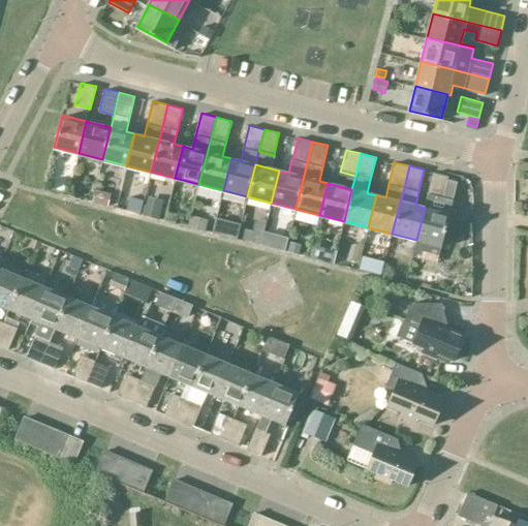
[(97,188),(94,200),(107,204),(111,191),(97,188)]
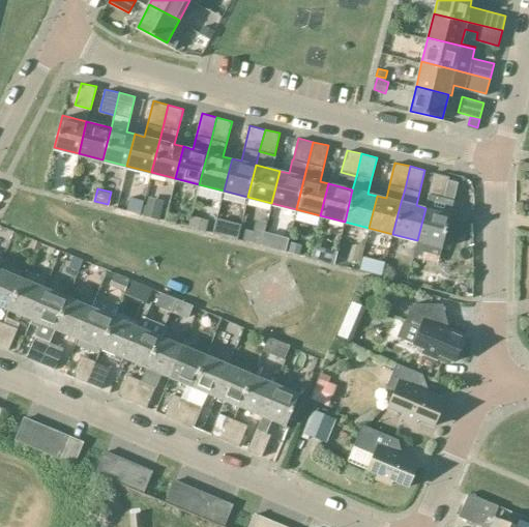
[(149,200),(145,213),(158,217),(163,203),(149,200)]
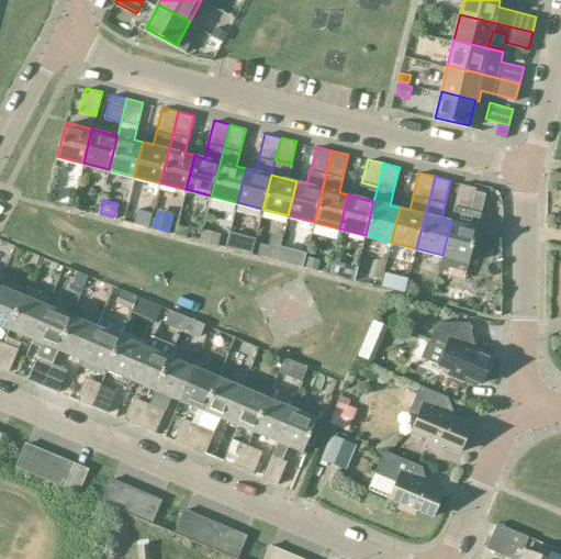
[(477,227),(451,221),(442,255),(468,261),(477,227)]
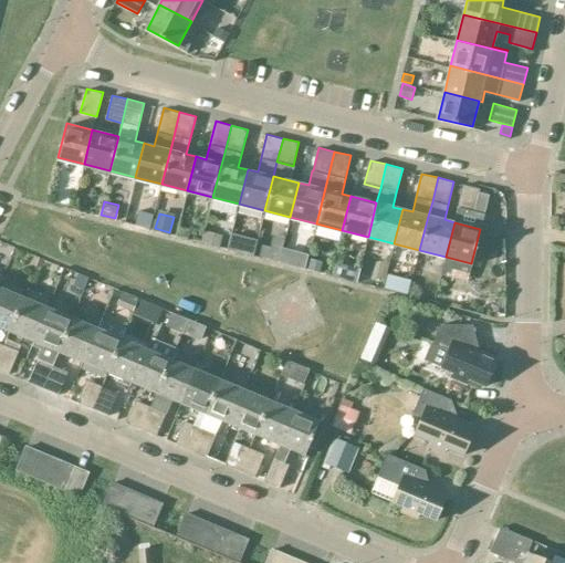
[(207,231),(205,241),(217,244),(220,235),(207,231)]
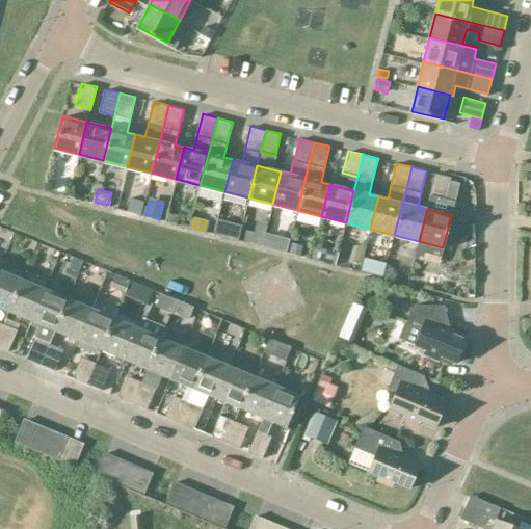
[(219,219),(216,232),(238,238),(241,225),(219,219)]
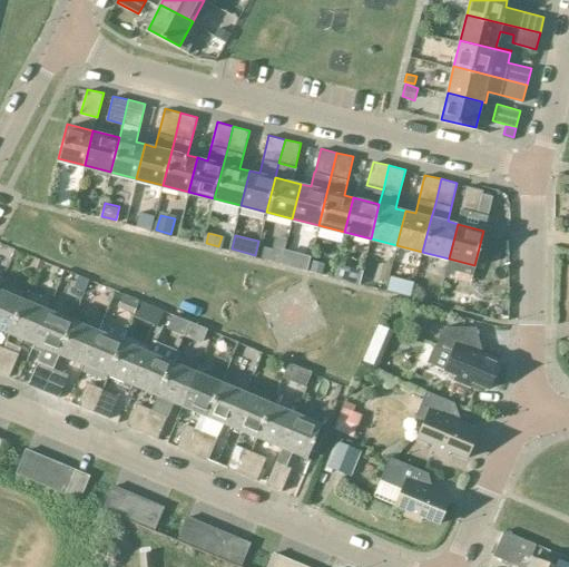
[(266,246),(263,257),(281,262),(284,251),(266,246)]
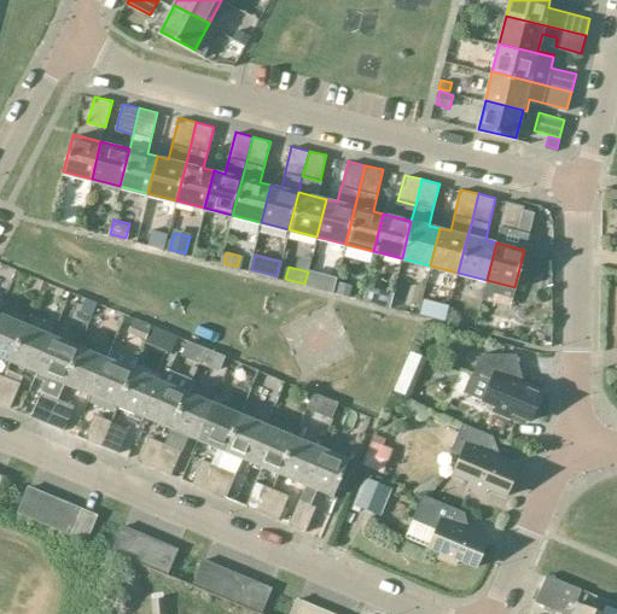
[(309,270),(306,285),(315,287),(319,273),(309,270)]
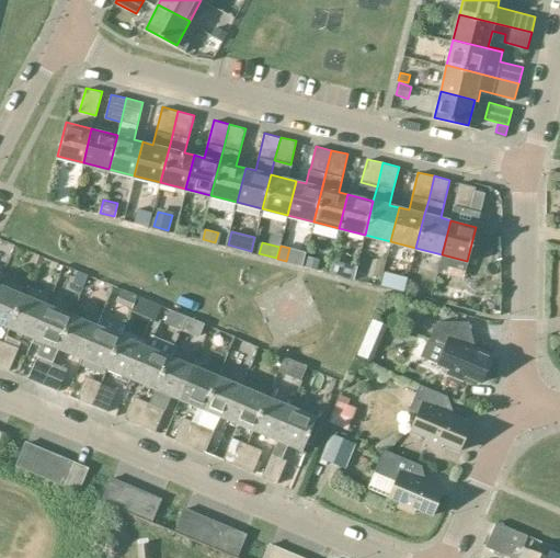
[(308,257),(306,265),(317,269),(319,260),(308,257)]
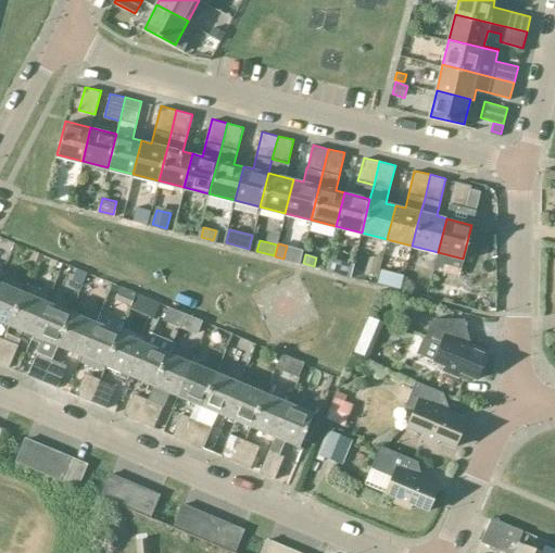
[(330,255),(326,269),(350,275),(352,265),(336,261),(336,258),(330,255)]
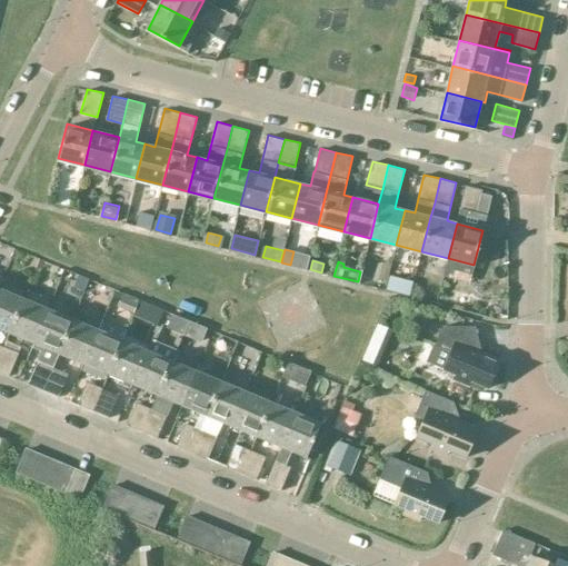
[(79,276),(73,287),(83,291),(88,280),(79,276)]
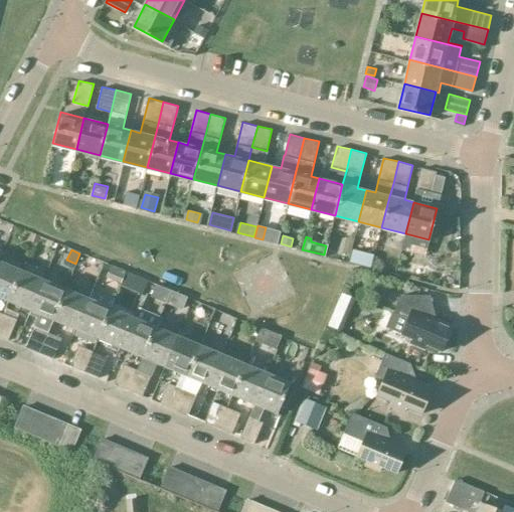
[(0,261),(0,297),(9,301),(22,271),(0,261)]
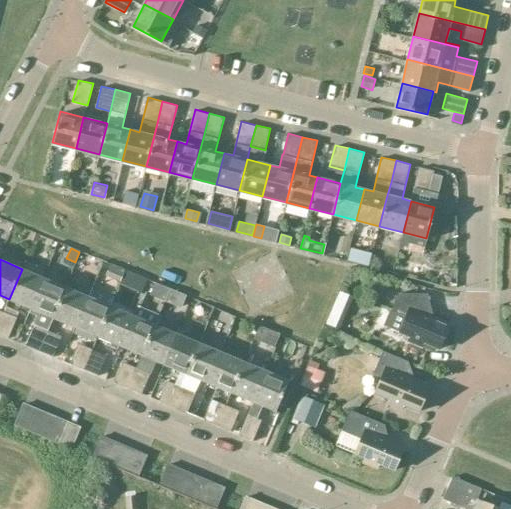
[(44,278),(22,269),(9,299),(31,308),(44,278)]
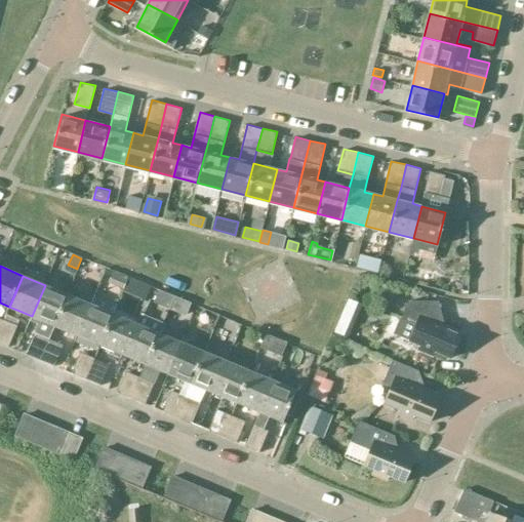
[(129,279),(124,290),(145,299),(150,287),(129,279)]
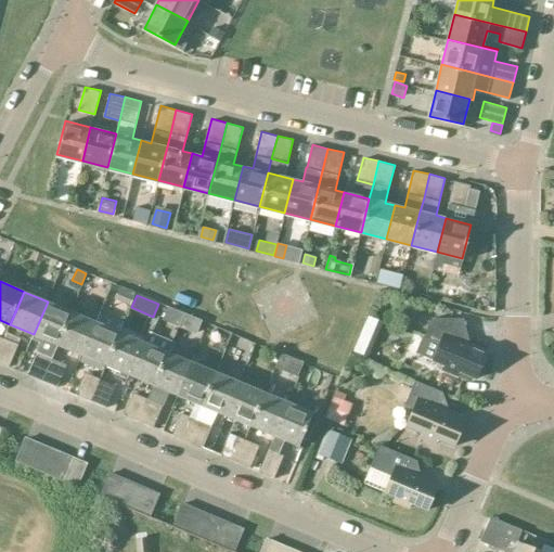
[(72,311),(48,302),(34,334),(42,337),(28,373),(43,380),(53,357),(59,344),(72,311)]
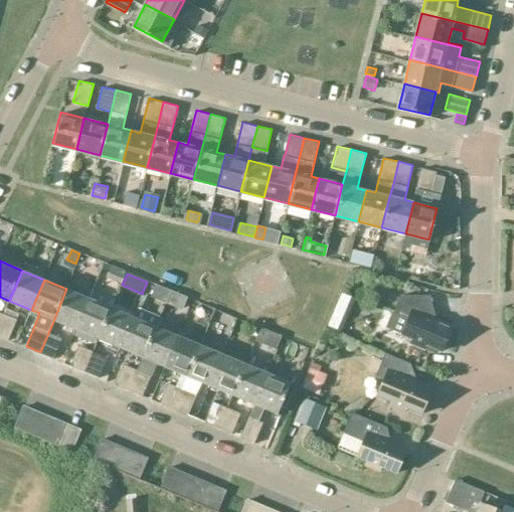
[(385,286),(373,282),(370,292),(382,296),(385,286)]
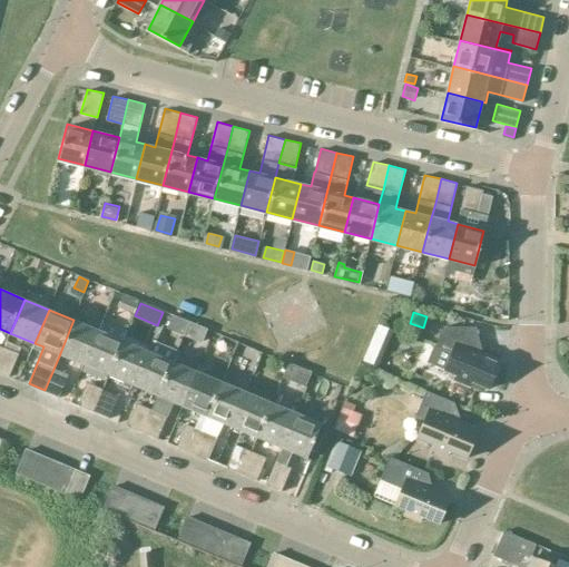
[(173,313),(167,328),(184,334),(189,320),(173,313)]
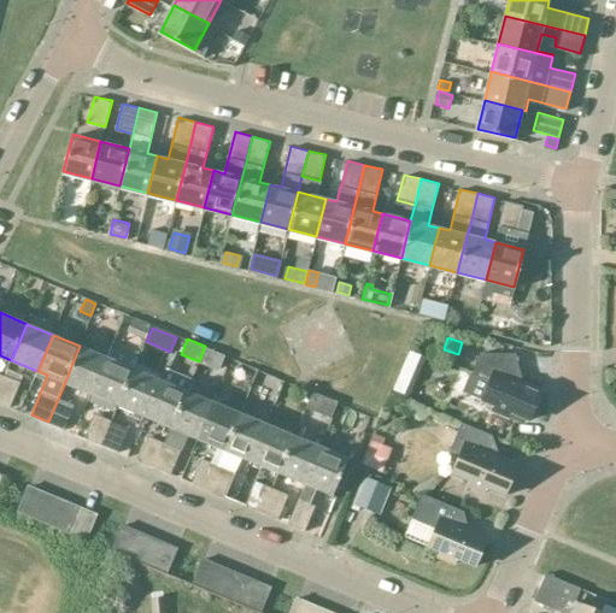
[(65,382),(92,394),(107,357),(80,346),(65,382)]
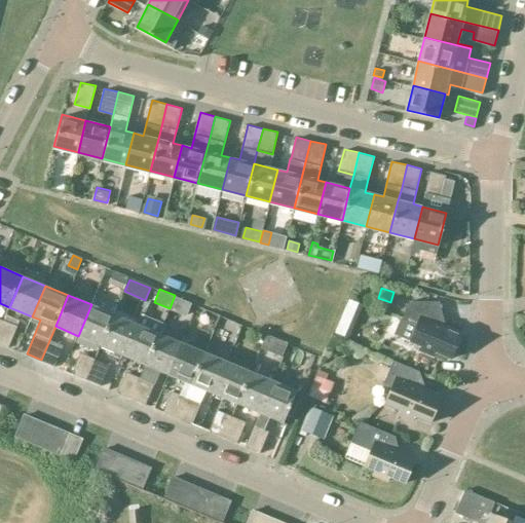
[(175,298),(171,309),(185,315),(190,305),(175,298)]
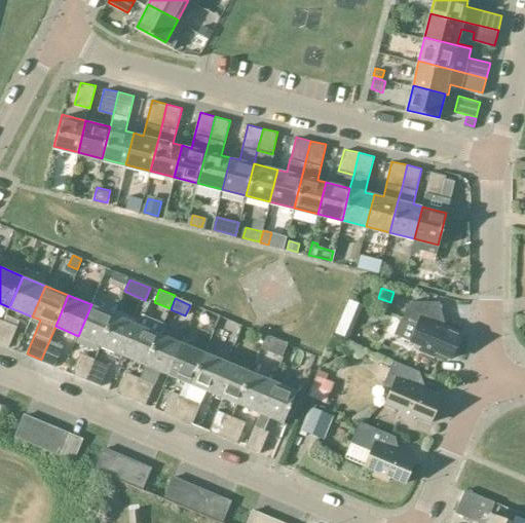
[(348,298),(340,316),(354,322),(362,303),(348,298)]
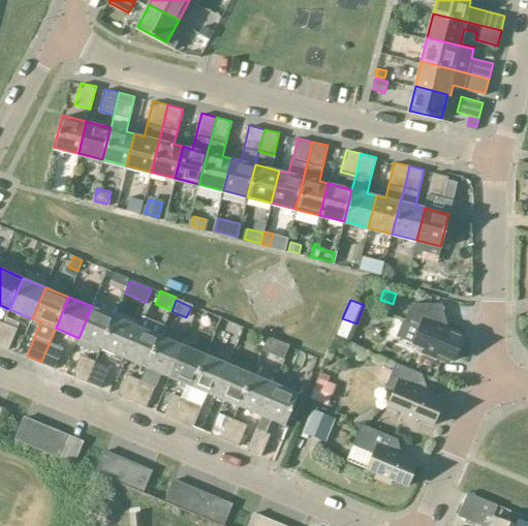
[(441,302),(412,302),(398,336),(425,347),(424,351),(437,357),(439,352),(455,359),(465,334),(439,323),(444,311),(441,302)]
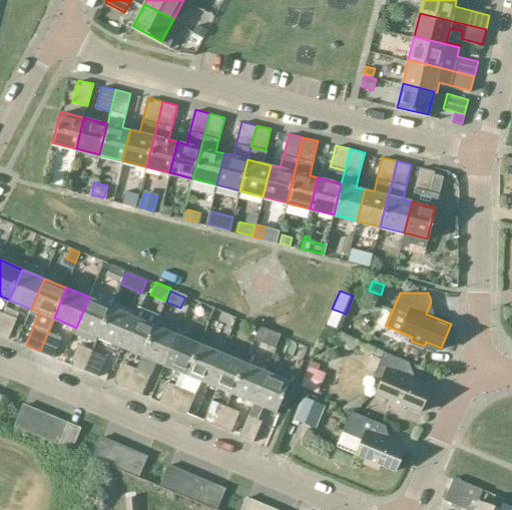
[(89,297),(76,328),(98,337),(111,307),(89,297)]
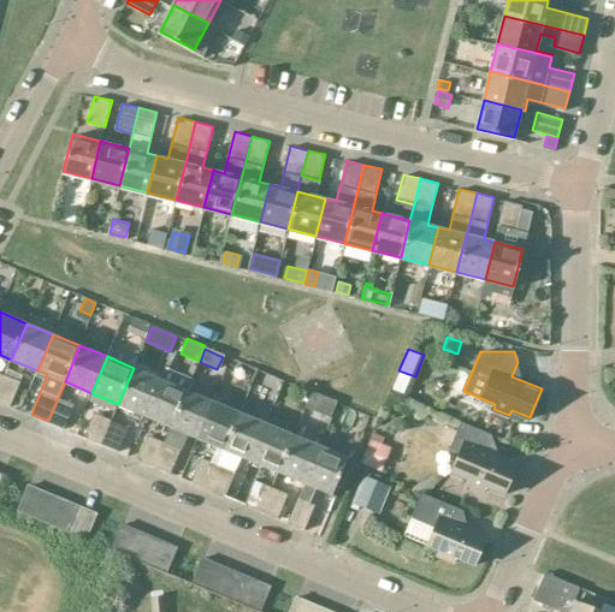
[(118,404),(146,415),(160,379),(134,368),(118,404)]
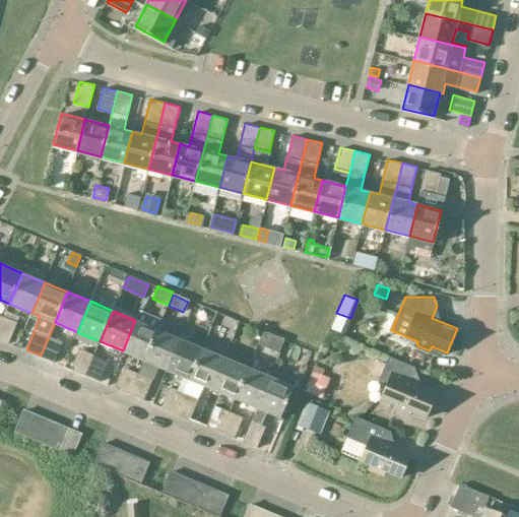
[(17,321),(4,315),(0,325),(0,337),(9,342),(17,321)]
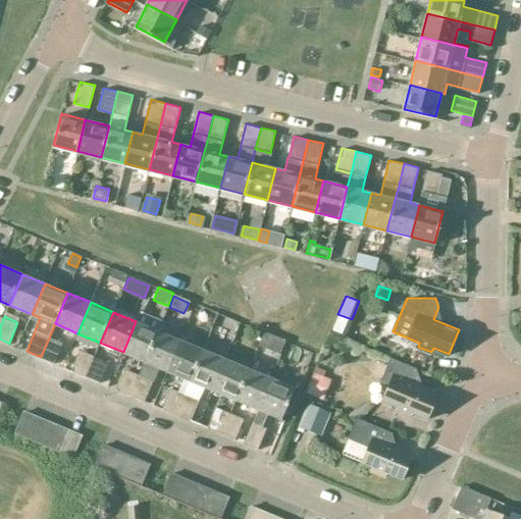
[(346,334),(350,324),(339,319),(333,329),(346,334)]
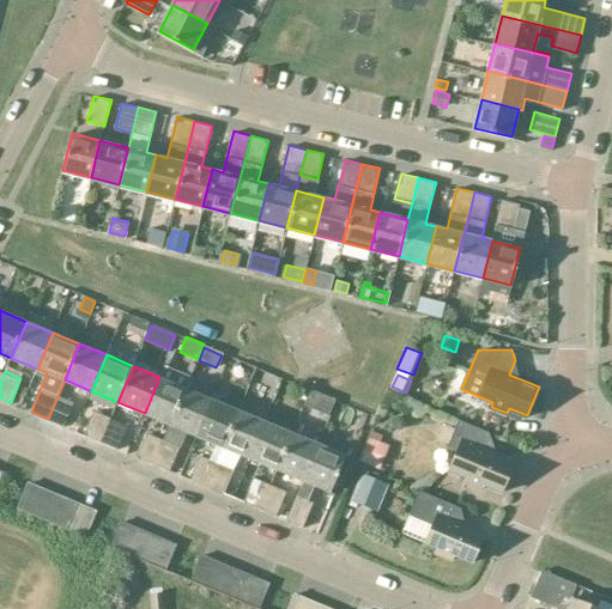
[(159,377),(145,413),(171,425),(186,388),(159,377)]
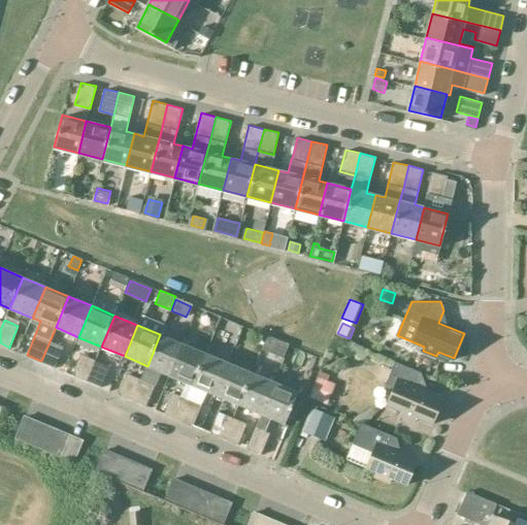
[(184,345),(183,343),(160,334),(147,366),(142,379),(133,399),(147,405),(156,384),(151,382),(156,369),(170,375),(184,345)]
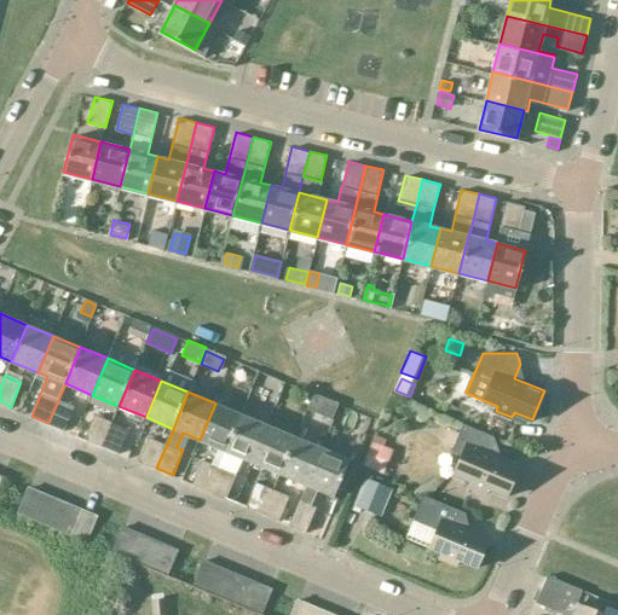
[(211,491),(242,415),(225,407),(229,399),(218,394),(214,402),(215,404),(200,440),(218,447),(212,462),(203,458),(192,483),(211,491)]
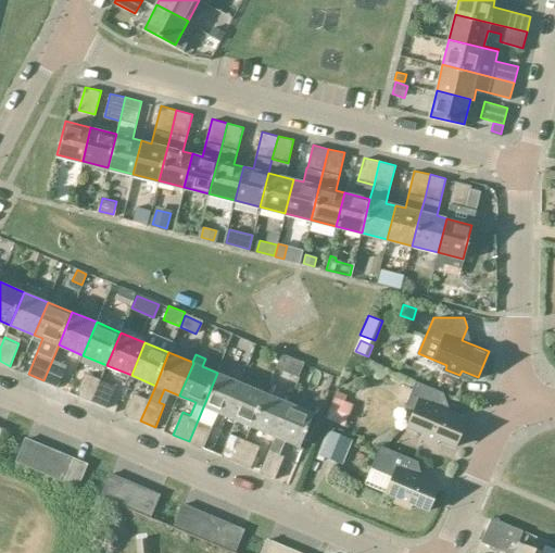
[(53,357),(43,380),(58,386),(67,364),(53,357)]
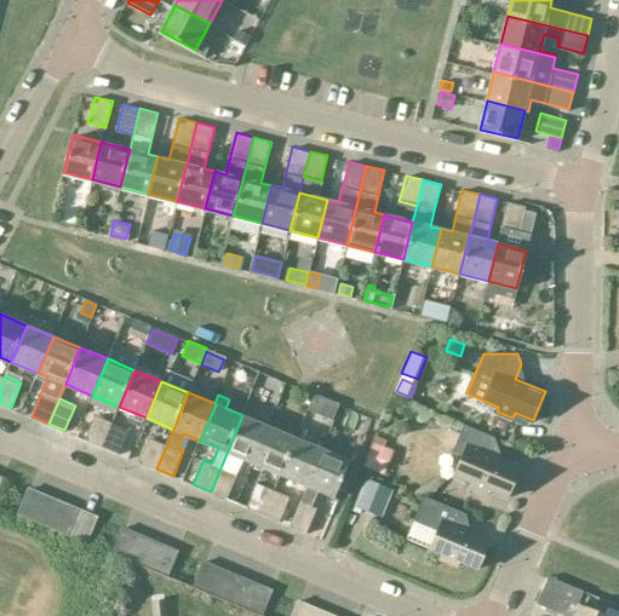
[(328,403),(316,398),(311,409),(324,414),(328,403)]
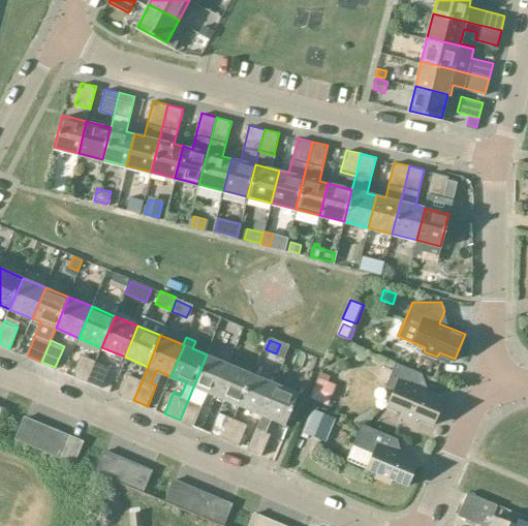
[(82,353),(73,374),(88,380),(96,360),(82,353)]
